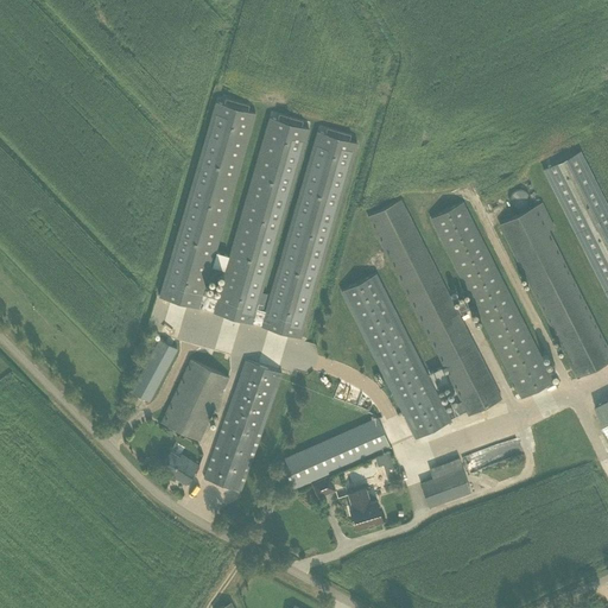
[(198,308),(213,311),(217,297),(203,292),(255,113),(247,111),(248,105),(225,97),(223,103),(215,102),(159,297),(198,308)]
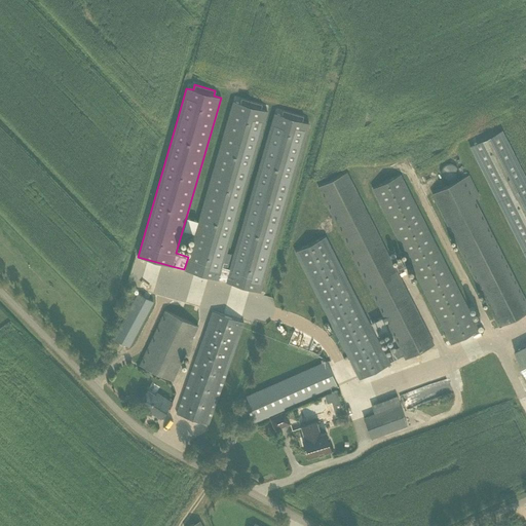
[(186,217),(182,230),(194,233),(188,257),(184,269),(184,270),(218,279),(219,279),(226,282),(229,268),(222,267),(267,111),(260,109),(262,104),(240,98),(239,104),(232,102),(198,221),(186,217)]
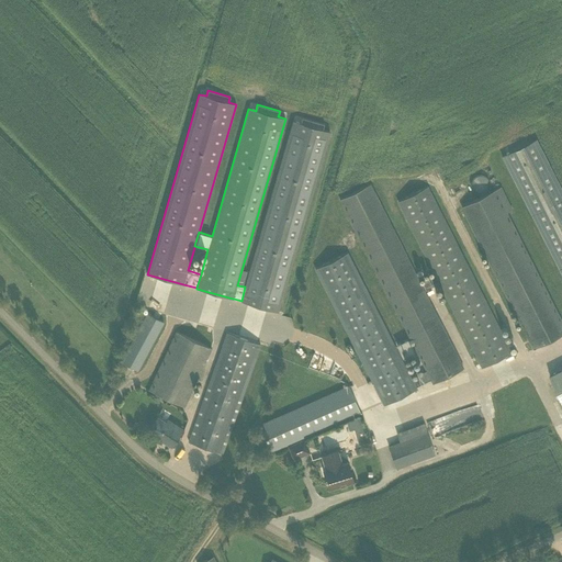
[(293,121),(245,287),(242,301),(240,301),(278,312),(329,132),(323,130),(324,124),(302,117),(300,123),(293,121)]
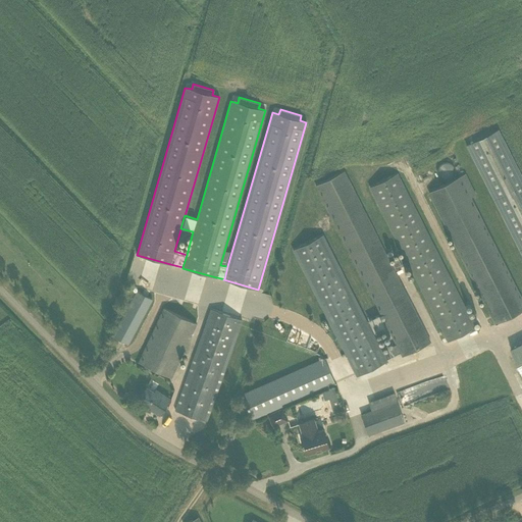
[(521,178),(498,129),(466,146),(521,257),(521,178)]
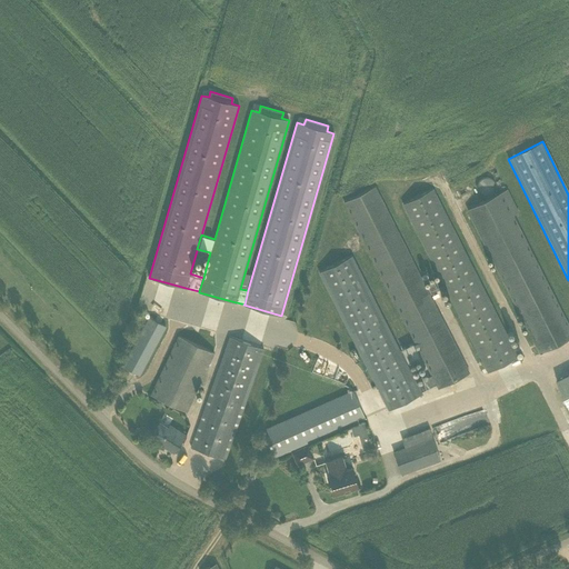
[(351,256),(318,272),(388,411),(421,395),(420,392),(436,385),(438,389),(469,373),(445,325),(429,295),(445,287),(486,367),(485,367),(486,370),(487,370),(488,372),(517,358),(512,348),(432,187),(402,202),(440,279),(427,287),(388,210),(375,186),(343,202),(357,227),(409,330),(416,343),(418,349),(431,376),(416,383),(351,256)]
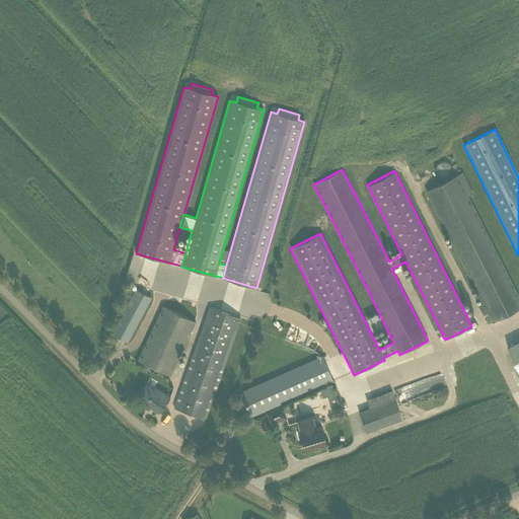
[(463,172),(456,176),(426,192),(491,321),(511,311),(518,307),(518,300),(466,197),(473,193),(463,172)]
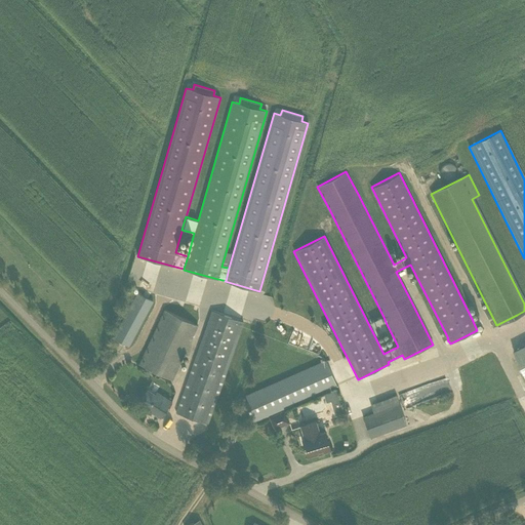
[(151,306),(153,301),(137,293),(135,297),(118,329),(113,338),(128,347),(133,337),(151,306)]
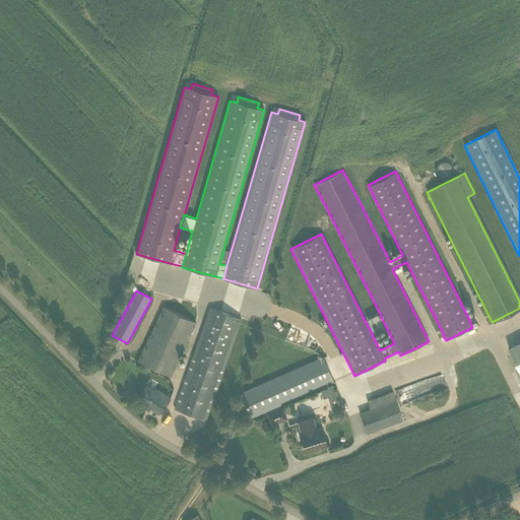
[(170,377),(174,368),(196,321),(164,306),(138,362),(170,377)]
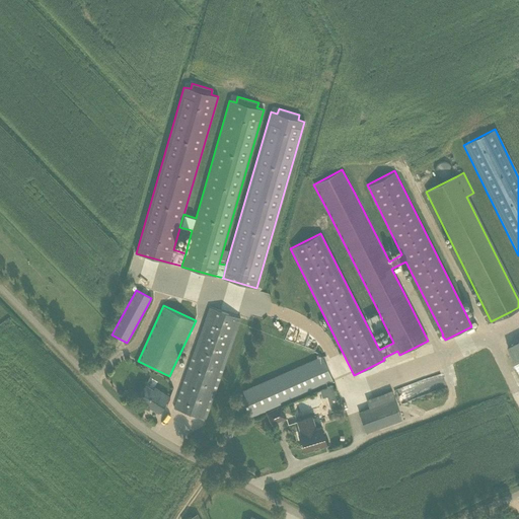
[(241,317),(234,315),(213,308),(209,306),(193,355),(177,398),(174,409),(205,419),(208,410),(223,366),(241,317)]
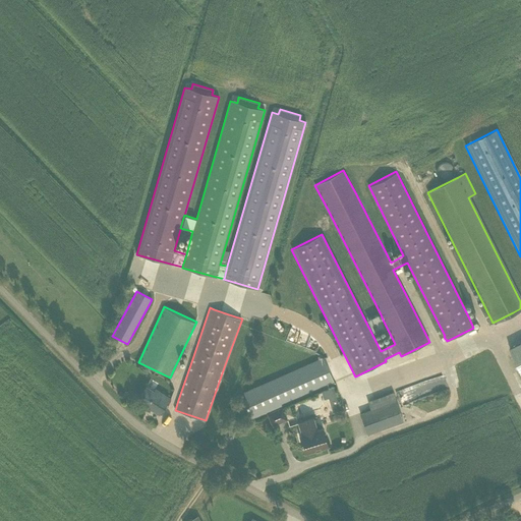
[(378,314),(367,320),(373,332),(384,327),(381,321),(383,320),(381,314),(379,315),(378,314)]
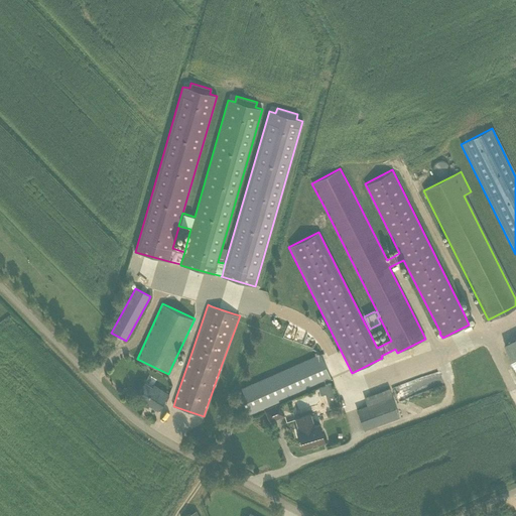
[(515,339),(505,346),(515,367),(515,339)]
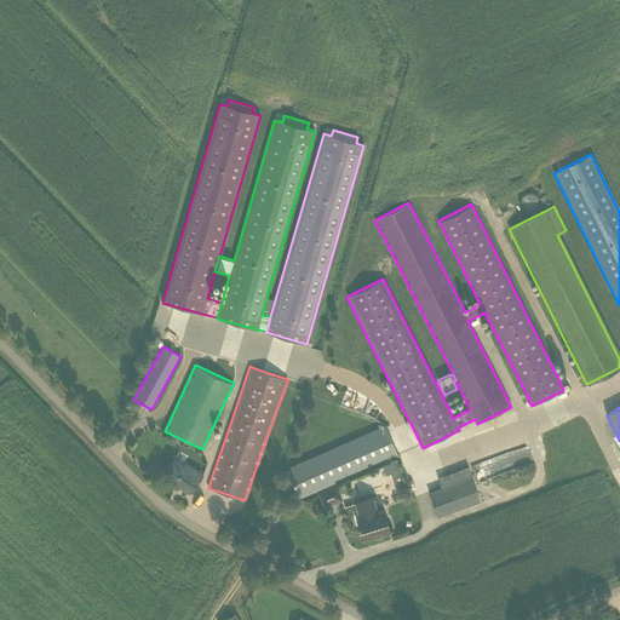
[(294,475),(287,477),(297,498),(396,455),(384,428),(383,428),(291,468),(294,475)]
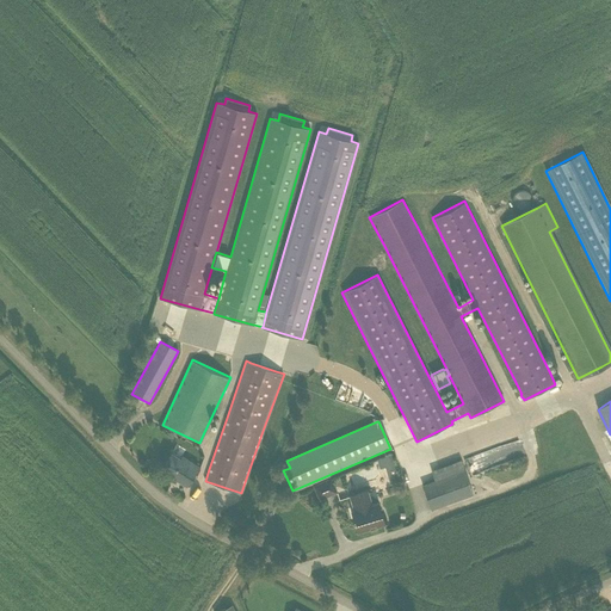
[(514,458),(525,456),(520,442),(467,456),(470,473),(499,464),(498,460),(514,456),(514,458)]
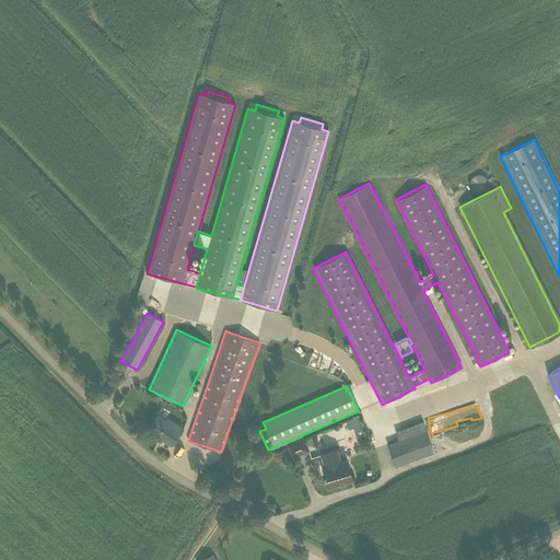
[(360,415),(345,419),(348,429),(353,427),(362,424),(360,415)]
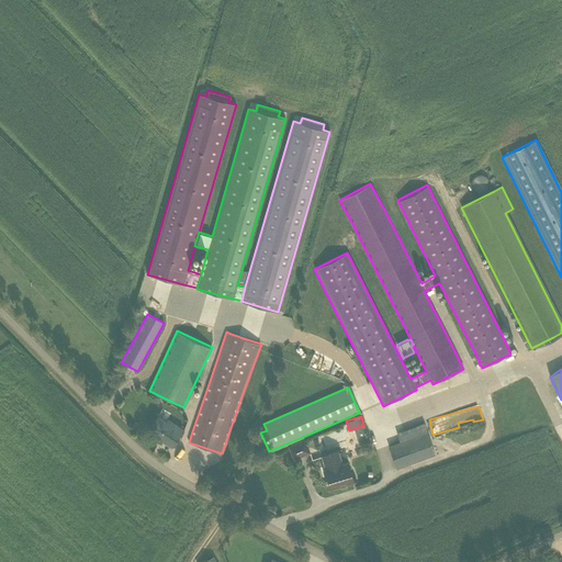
[(158,439),(171,447),(181,429),(167,420),(166,423),(157,417),(148,431),(159,438),(158,439)]
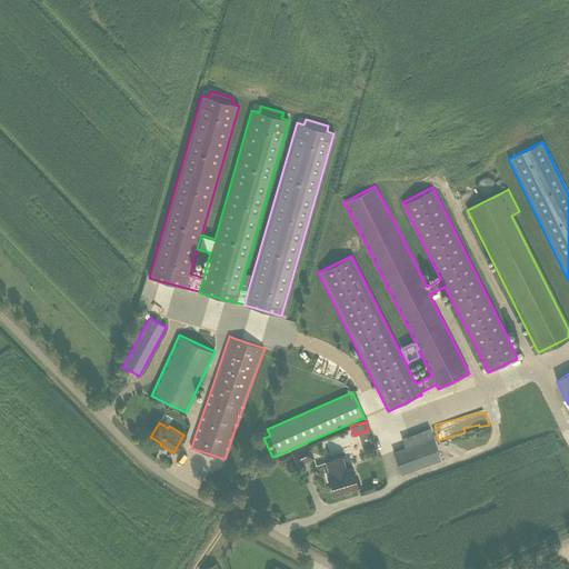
[(440,460),(429,428),(401,438),(405,448),(393,452),(401,475),(440,460)]
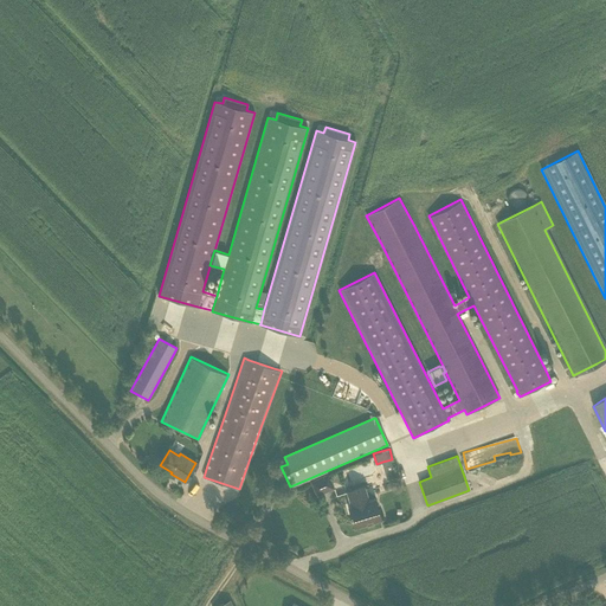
[(317,496),(334,488),(328,474),(310,482),(317,496)]
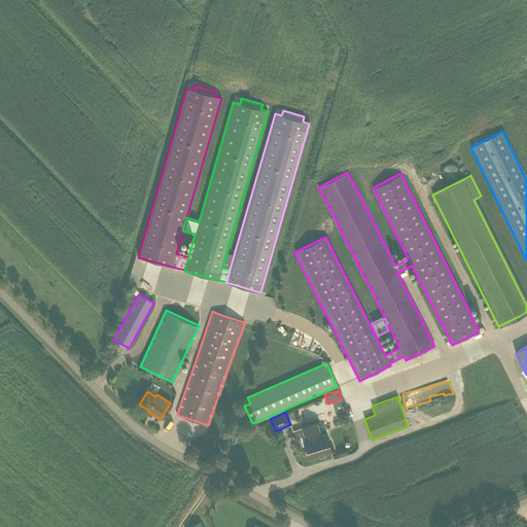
[(317,423),(302,428),(305,437),(306,437),(307,440),(303,441),(305,448),(305,450),(306,450),(308,459),(331,452),(326,433),(320,435),(317,423)]
